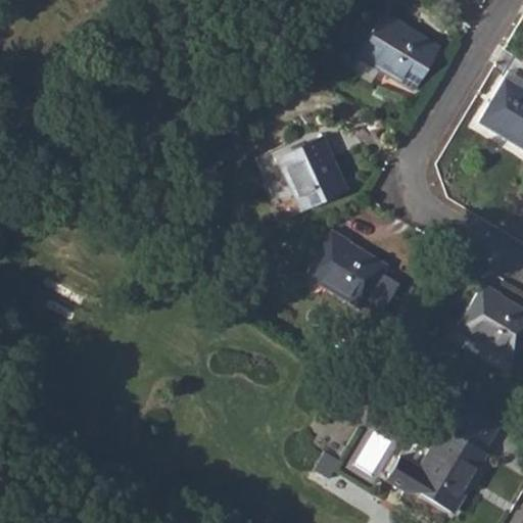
[(382,13),(357,55),(412,91),(437,50),(382,13)]
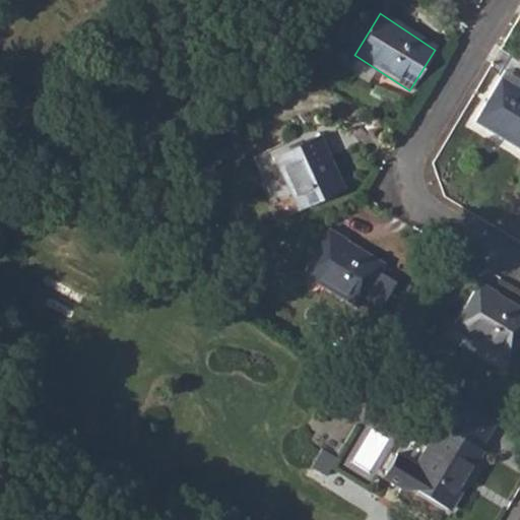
[(519,90),(518,90),(519,86),(519,80),(504,72),(474,122),(519,149),(519,90)]
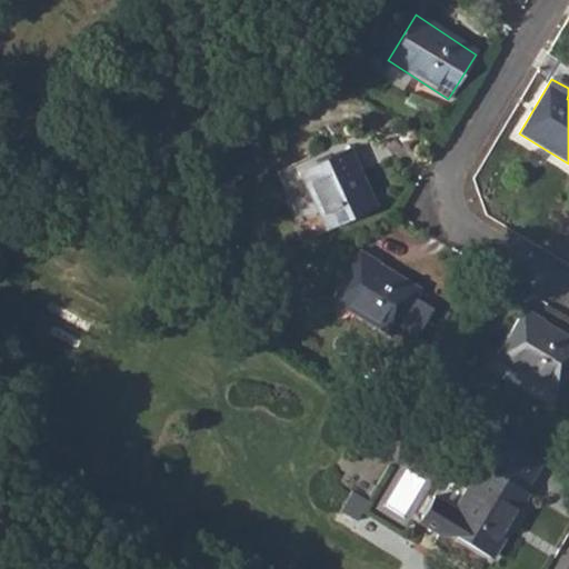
[(349,148),(298,170),(327,230),(377,207),(349,148)]
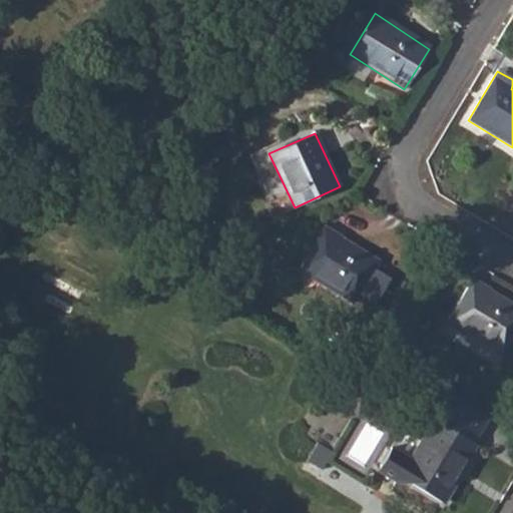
[(323,227),(298,269),(352,302),(377,260),(323,227)]
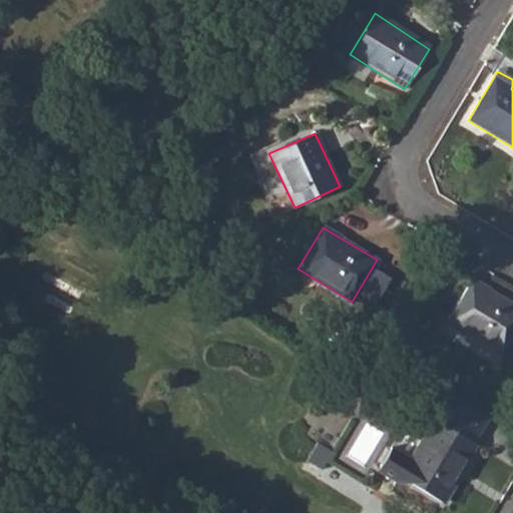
[(249,255),(240,272),(250,278),(260,262),(249,255)]
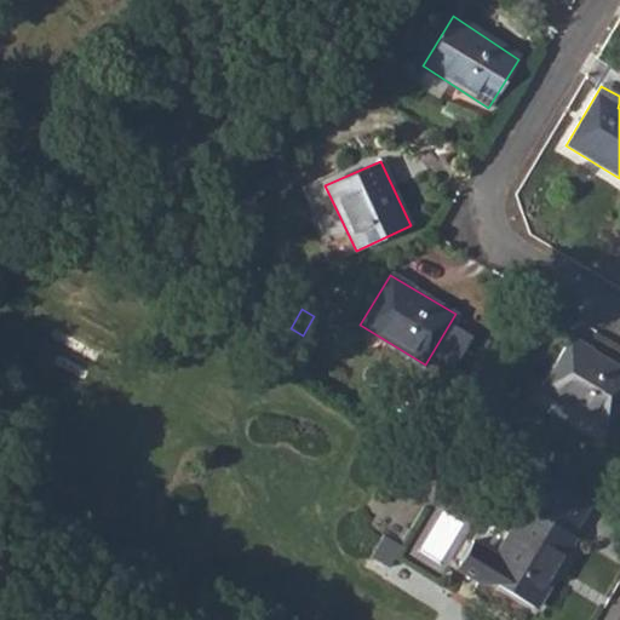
[(619,368),(570,339),(540,391),(603,430),(619,401),(619,368)]
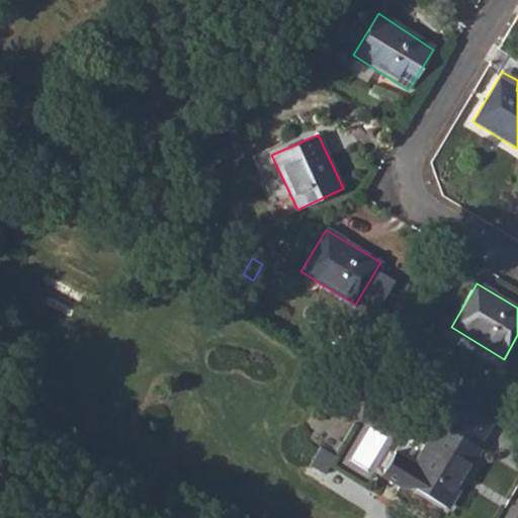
[(485,436),(431,404),(423,418),(436,426),(402,482),(444,507),(480,450),(477,448),(485,436)]
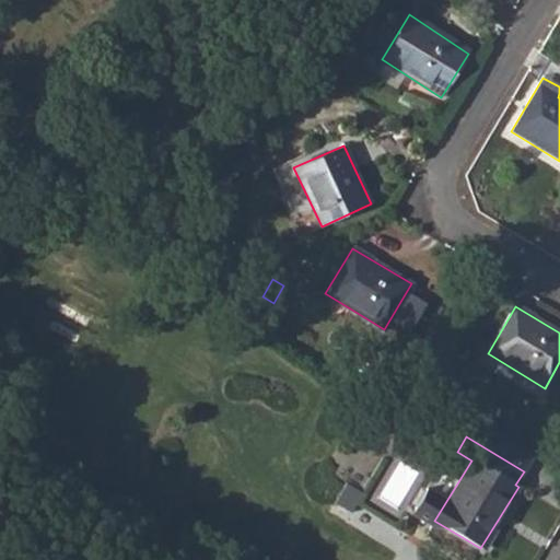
[(409,521),(401,534),(415,541),(422,529),(409,521)]
